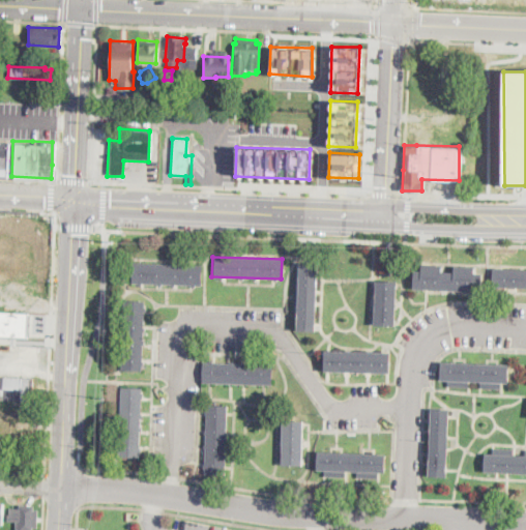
[(200,266),(199,286),(129,284),(130,263),(200,266)]
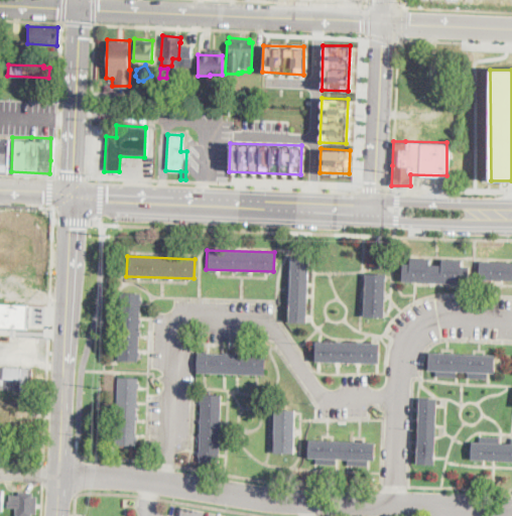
[(305,317),(305,324),(287,323),(289,256),(307,257),(305,317)]
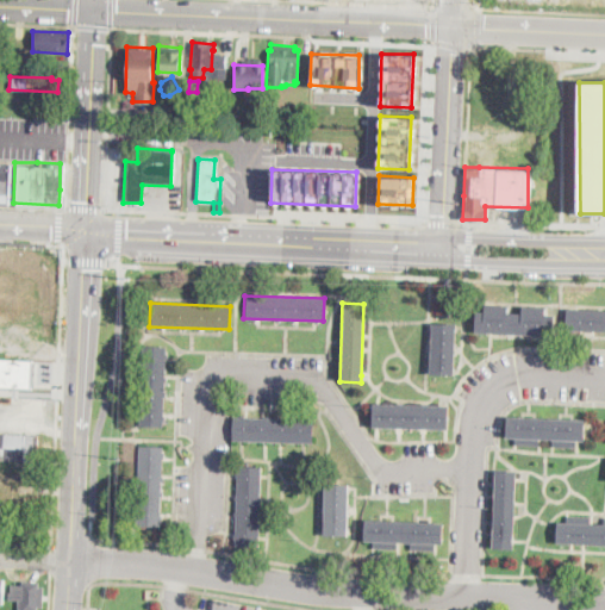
[(506,306),(505,313),(519,315),(519,306),(543,307),(543,316),(553,316),(552,337),(473,334),(474,312),(482,313),(482,306),(506,306)]
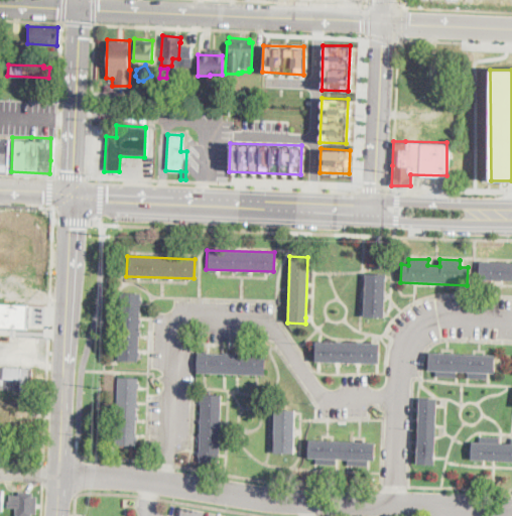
[(511,263),(511,280),(479,279),(479,262),(511,263)]
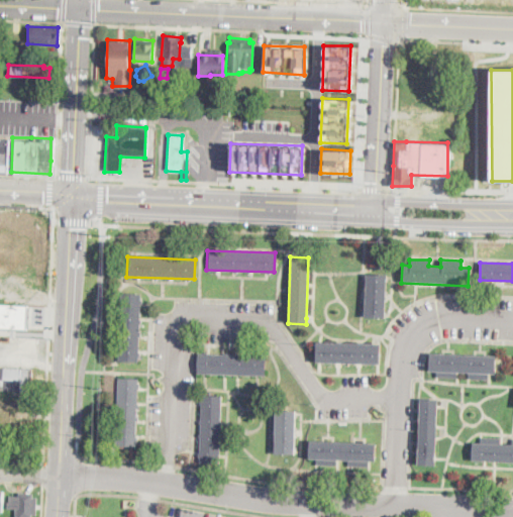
[(383,317),(383,318),(364,317),(365,275),(385,275),(383,317)]
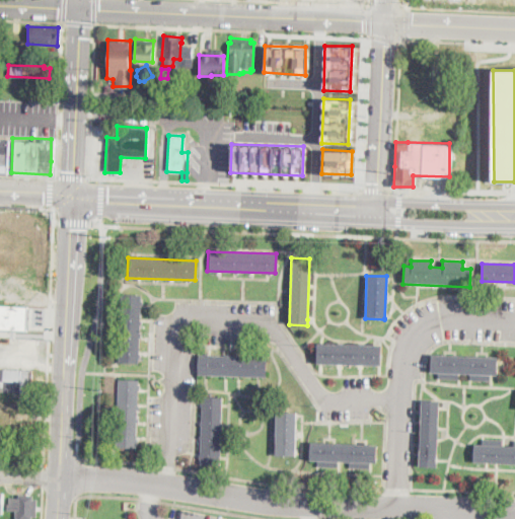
[(137,354),(137,363),(118,363),(120,295),(138,296),(137,354)]
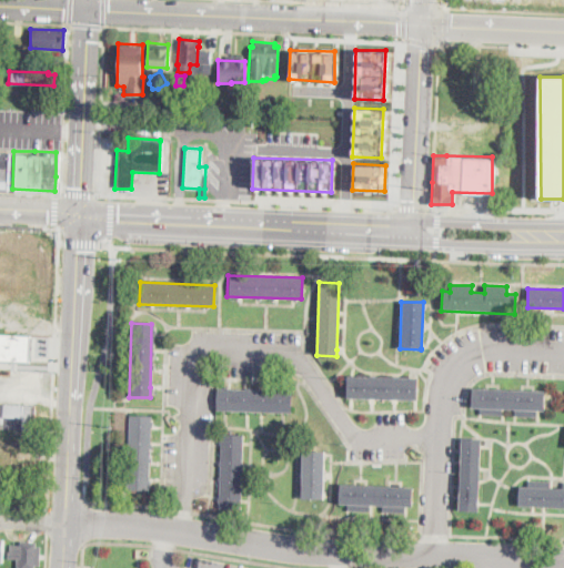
[(0,333),(28,335),(27,362),(0,359),(0,333)]
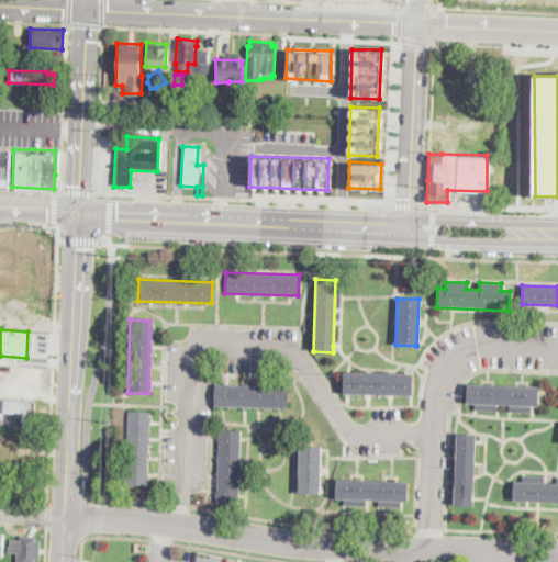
[(412,374),(411,396),(342,394),(343,372),(412,374)]
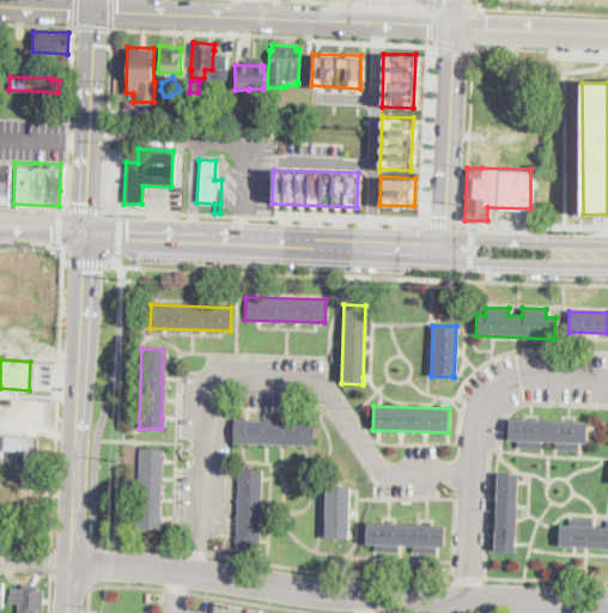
[(312,423),(311,445),(231,443),(232,419),(312,423)]
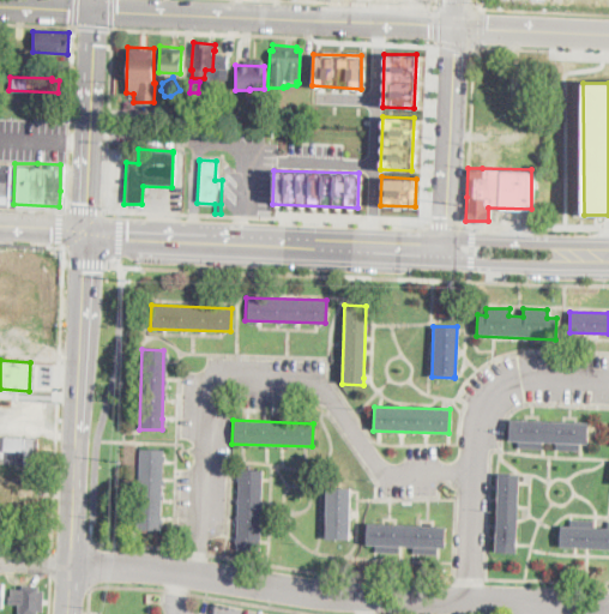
[(586,434),(586,444),(578,443),(577,451),(554,450),(554,441),(550,441),(540,441),(540,450),(516,449),(516,441),(507,441),(508,420),(588,423),(586,434)]
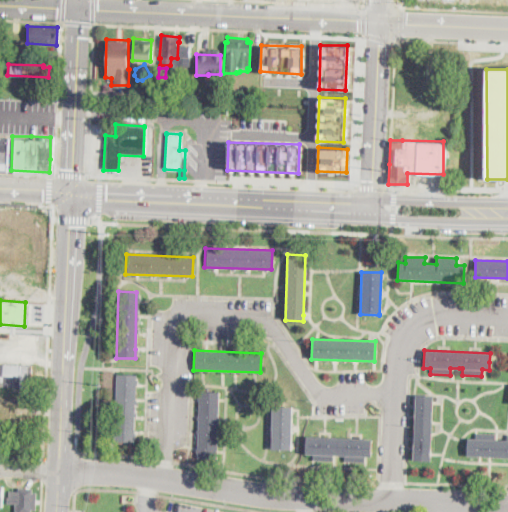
[(28,378),(28,387),(0,386),(0,364),(28,365),(28,378)]
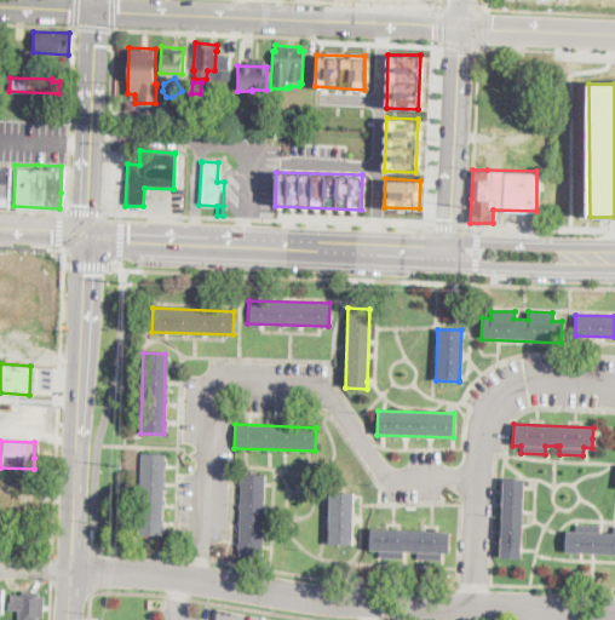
[(165,465),(162,465),(161,486),(164,486),(164,489),(161,489),(161,500),(164,500),(164,504),(161,504),(160,524),(162,524),(162,529),(160,529),(160,535),(136,535),(137,454),(162,454),(162,461),(165,461),(165,465)]
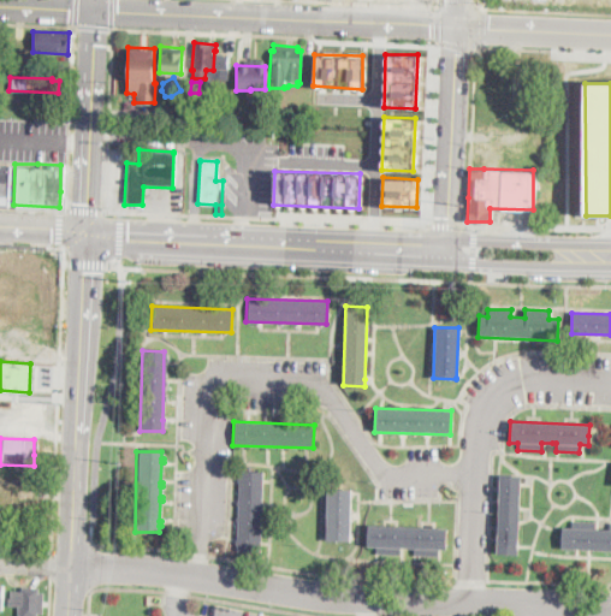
[(261,472),(261,480),(259,552),(235,552),(235,545),(232,545),(233,540),(235,540),(235,521),(233,521),(233,520),(233,516),(236,516),(236,505),(233,505),(233,501),(236,502),(236,483),(235,483),(235,481),(235,478),(236,478),(237,471),(261,472)]
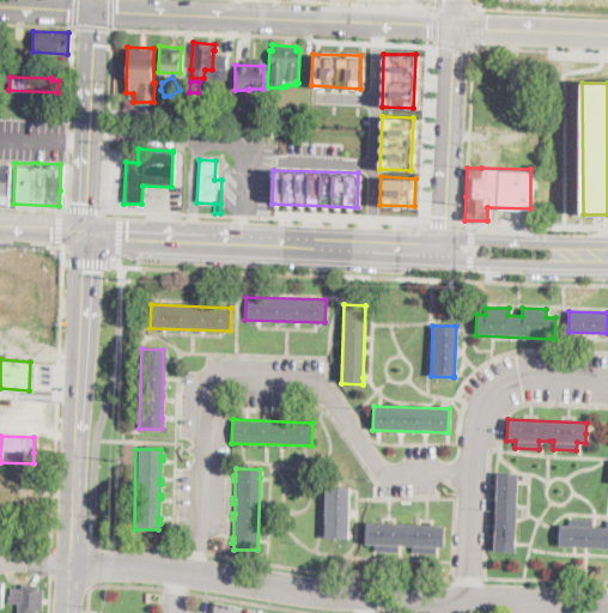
[(42,484),(42,486),(0,486),(0,473),(42,473),(42,484)]
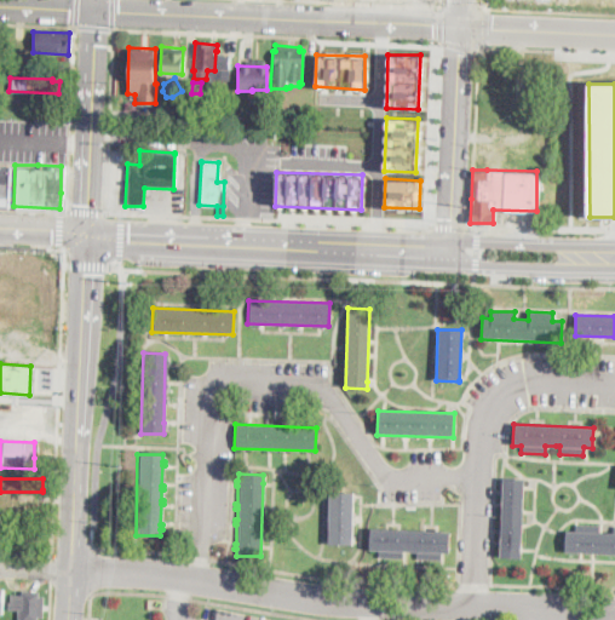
[(519,552),(519,558),(498,558),(500,491),(500,478),(522,478),(519,552)]
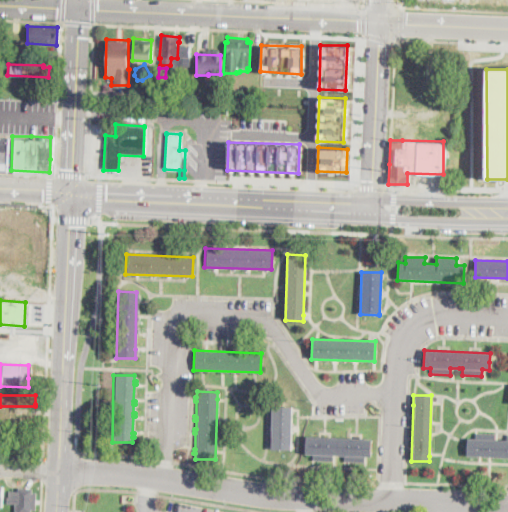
[(290,449),(290,450),(269,450),(270,407),(291,407),(290,449)]
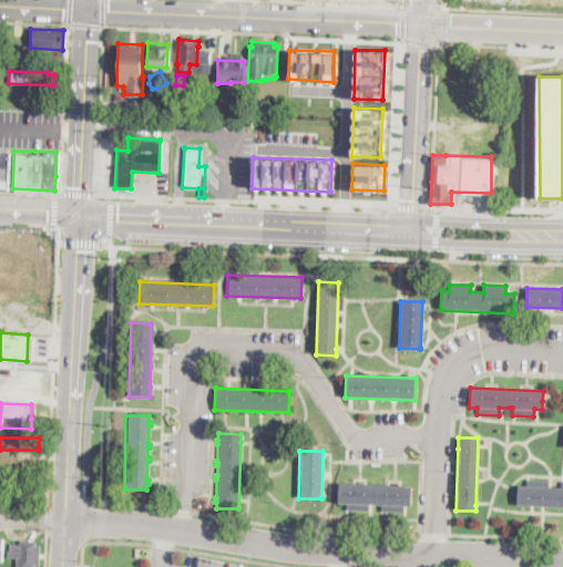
[(38,461),(38,466),(38,472),(36,472),(36,473),(0,473),(0,456),(6,456),(6,460),(36,460),(36,461),(38,461)]
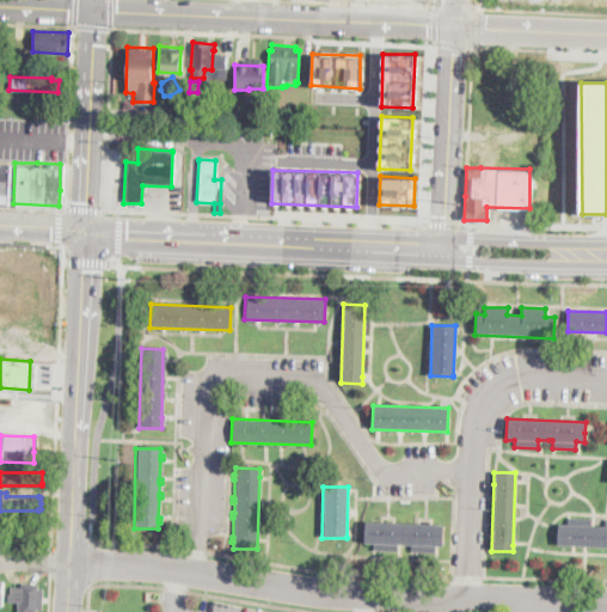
[(589,519),(589,525),(602,526),(604,519),(606,519),(606,548),(556,545),(557,524),(565,524),(565,518),(589,519)]
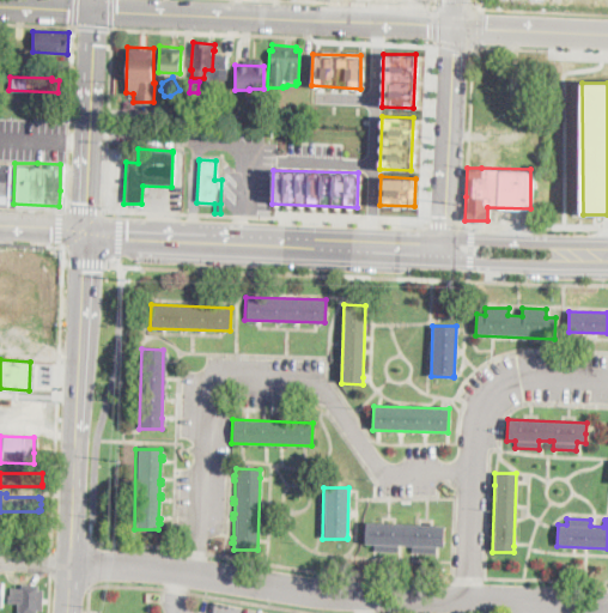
[(443,526),(442,547),(435,546),(435,554),(411,553),(411,545),(407,545),(397,545),(397,552),(372,552),(372,544),(364,544),(365,523),(443,526)]
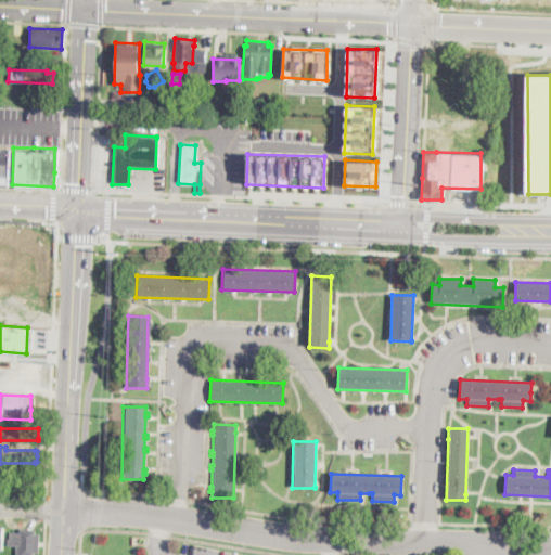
[(33,530),(33,534),(37,534),(36,553),(31,553),(31,554),(16,554),(16,546),(5,546),(5,540),(8,540),(9,532),(17,532),(17,530),(33,530)]
